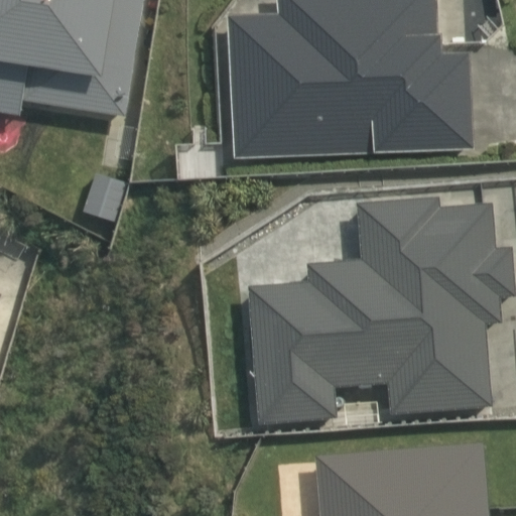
[(132,118),(149,0),(0,0),(0,63),(33,70),(29,102),(132,118)]
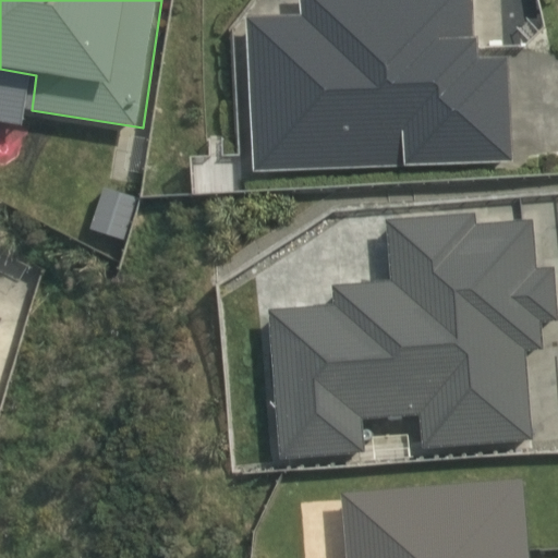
[(255,171),(513,162),(508,57),(478,57),(477,34),(473,35),(471,0),(301,0),(302,15),(247,17),(255,171)]
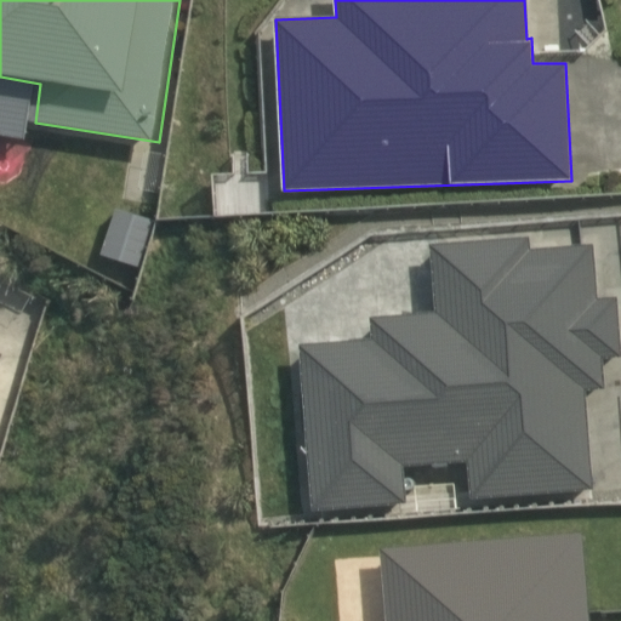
[(157,223),(121,211),(108,257),(143,269),(157,223)]
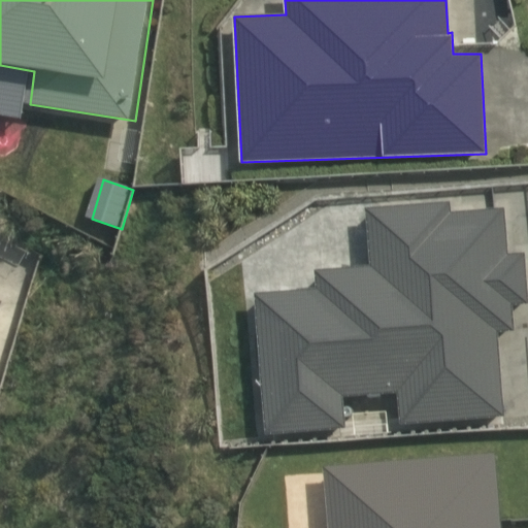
[(342,395),(397,392),(399,422),(505,417),(497,333),(514,331),(513,306),(527,304),(527,298),(524,254),(508,255),(504,208),(450,212),(450,203),(366,208),(370,267),(314,270),(316,288),(254,293),(265,432),(344,428),(342,395)]
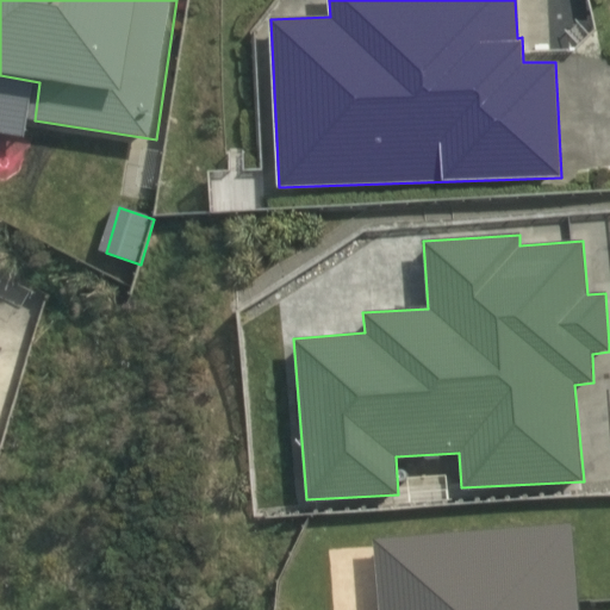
[(0,387),(18,354),(0,343),(0,387)]
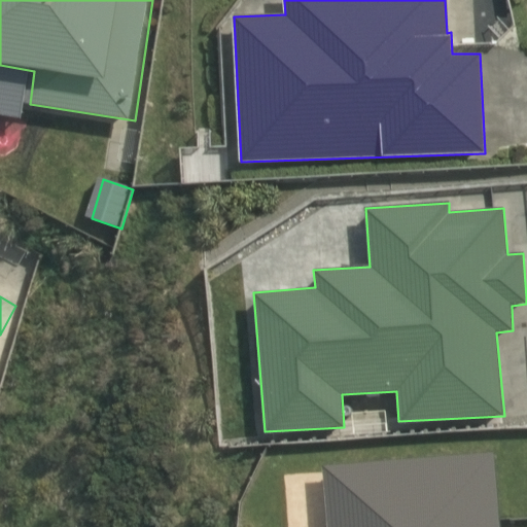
[(507,526),(504,455),(332,469),(336,526),(507,526)]
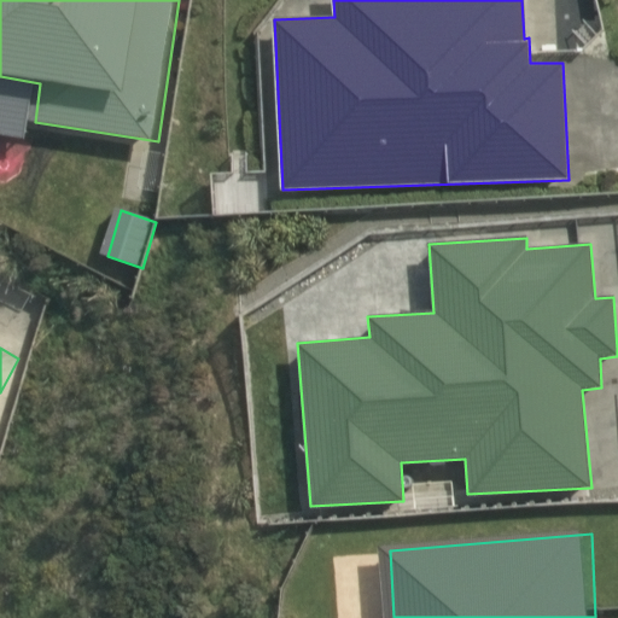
All buildings are outlined.
